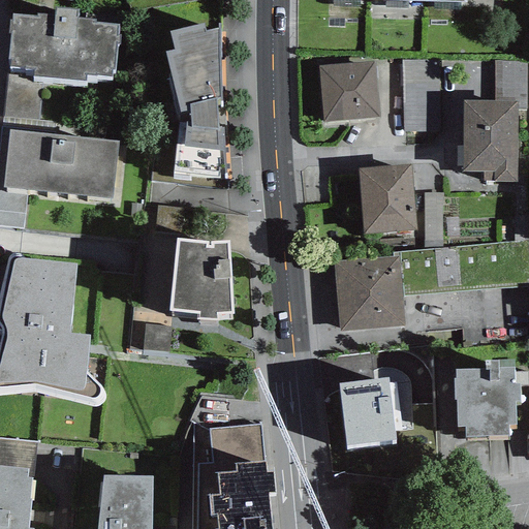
[(37,13),(13,11),(12,18),(9,18),(8,28),(10,28),(8,57),(10,57),(10,61),(24,63),(24,65),(33,66),(33,72),(86,76),(87,70),(111,72),(112,66),(115,66),(119,23),(93,21),(94,17),(76,14),(78,6),(56,4),(55,12),(37,10),(37,13)]
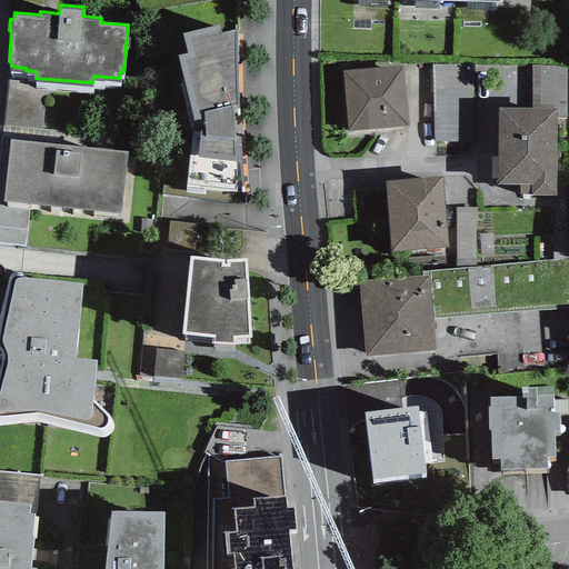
[(219,21),(182,29),(188,49),(178,52),(193,119),(193,127),(186,181),(242,186),(239,115),(236,27),(222,30),(219,21)]
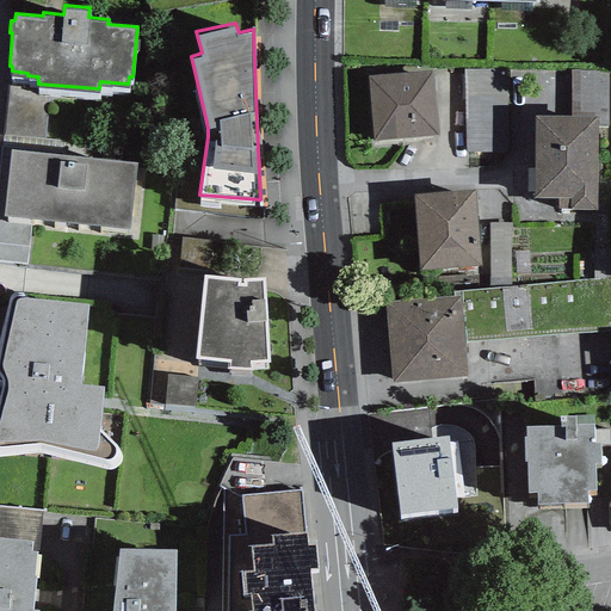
[(506,68),(464,68),(466,152),(508,150),(506,68)]
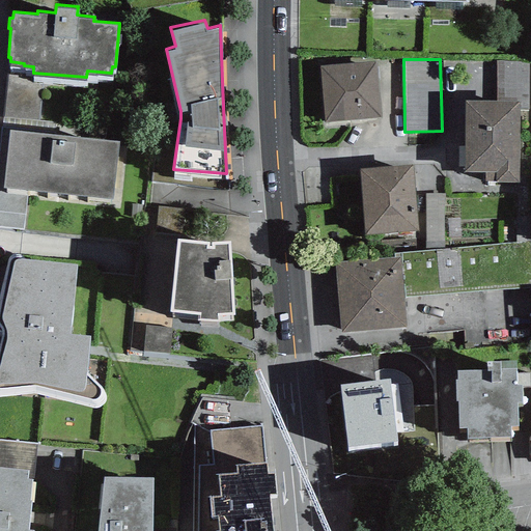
[(375,61),(318,65),(323,121),(381,117),(375,61)]
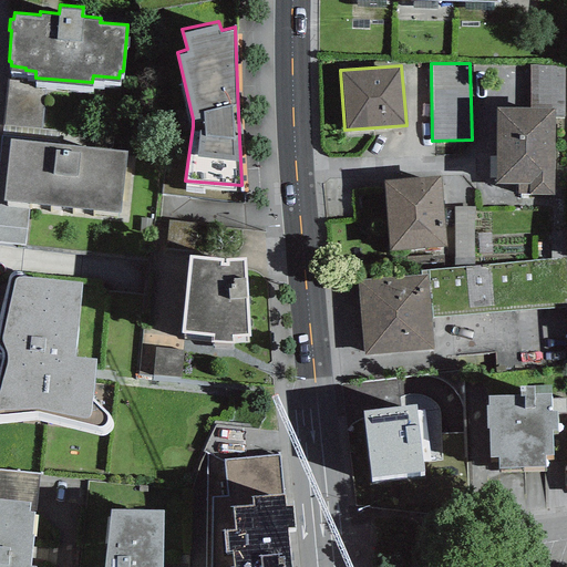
[(554,106),(496,106),(495,182),(517,182),(517,193),(553,193),(554,106)]
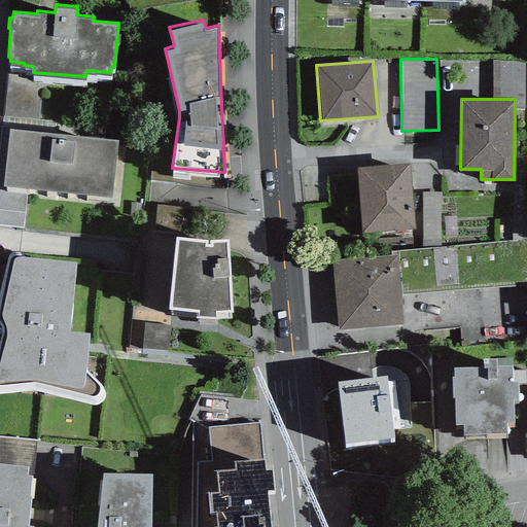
[(57,131),(8,127),(3,184),(112,194),(117,138),(74,134),(74,137),(56,136),(57,131)]
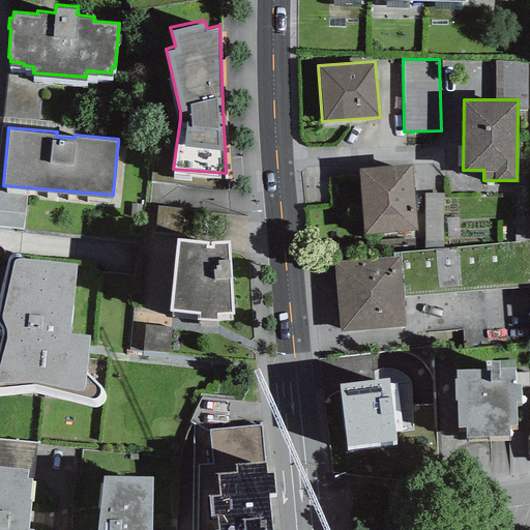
[(414,163),(360,166),(364,232),(417,229),(414,163)]
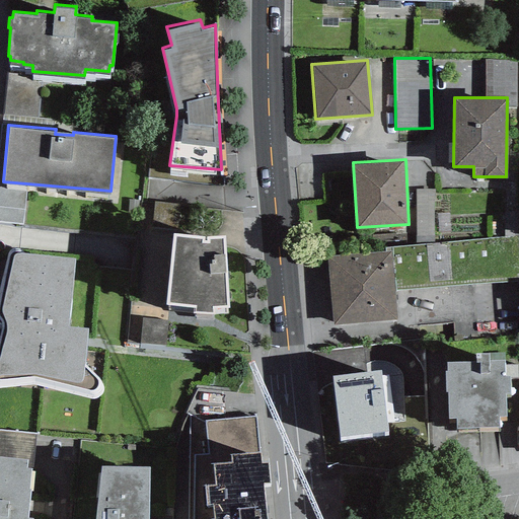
[(419,183),(419,229),(436,229),(436,183),(419,183)]
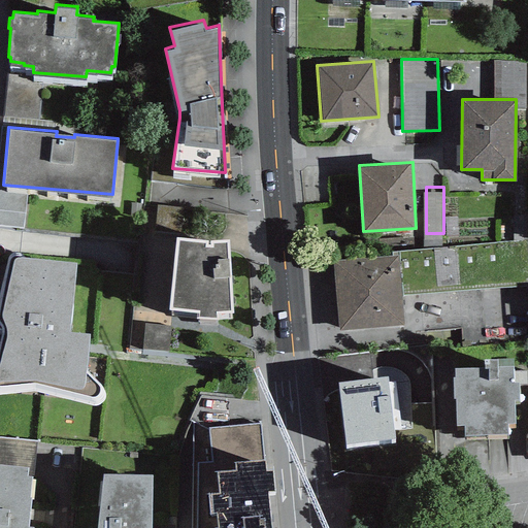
[(164,318),(175,215),(160,212),(158,230),(147,229),(139,315),(164,318)]
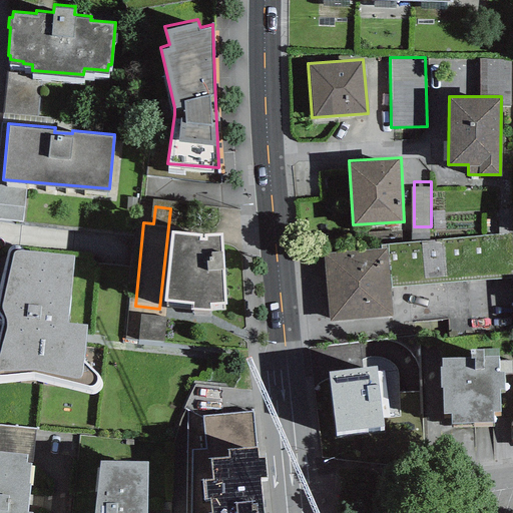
[(203,231),(172,229),(163,296),(193,300),(190,305),(211,307),(210,301),(225,299),(221,230),(203,231)]
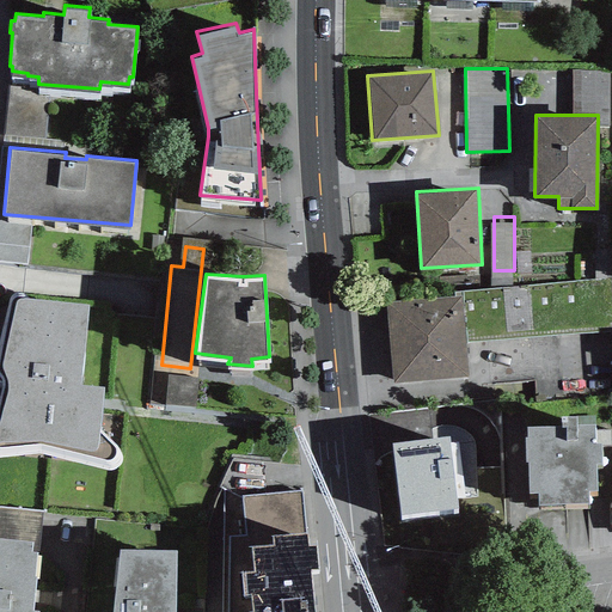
[(460,291),(460,294),(465,342),(611,330),(611,313),(611,277),(460,291)]
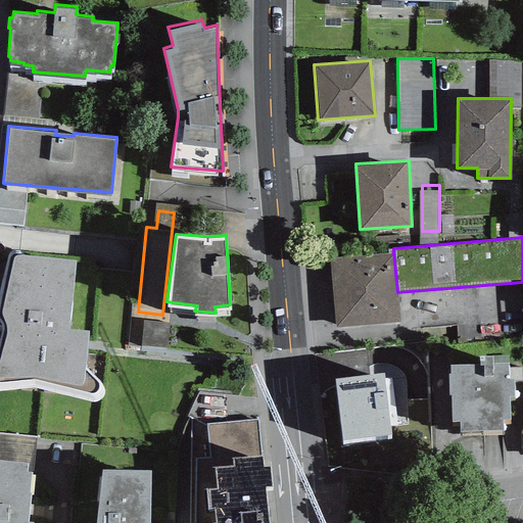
[(68,325),(75,255),(19,251),(18,248),(13,247),(10,249),(7,253),(0,283),(0,329),(2,331),(0,340),(0,380),(31,376),(35,376),(83,387),(89,390),(93,389),(98,385),(99,383),(98,378),(86,364),(89,326),(68,325)]
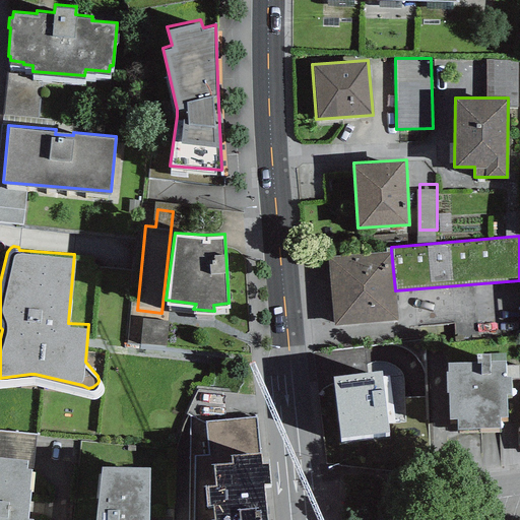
[(391,250),(327,255),(333,324),(397,319),(395,290),(391,250)]
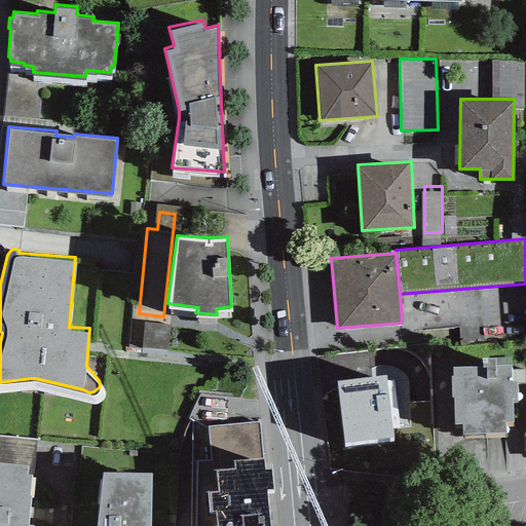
[(145,344),(171,346),(172,320),(146,318),(145,344)]
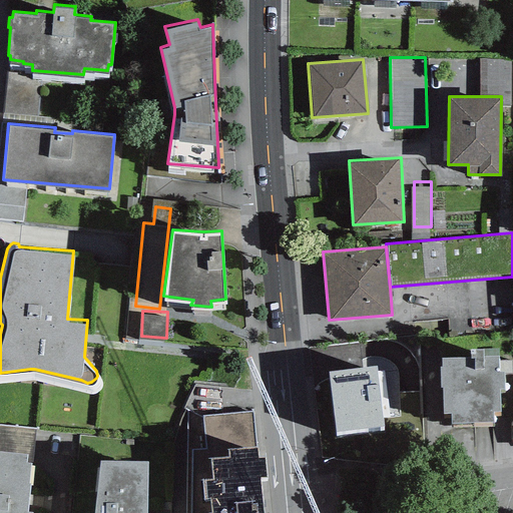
[(470,359),(441,360),(441,367),(440,367),(440,387),(443,387),(443,414),(451,414),(451,424),(493,423),(493,413),(501,412),(500,391),(505,391),(504,373),(498,373),(498,357),(498,350),(470,349),(470,359)]
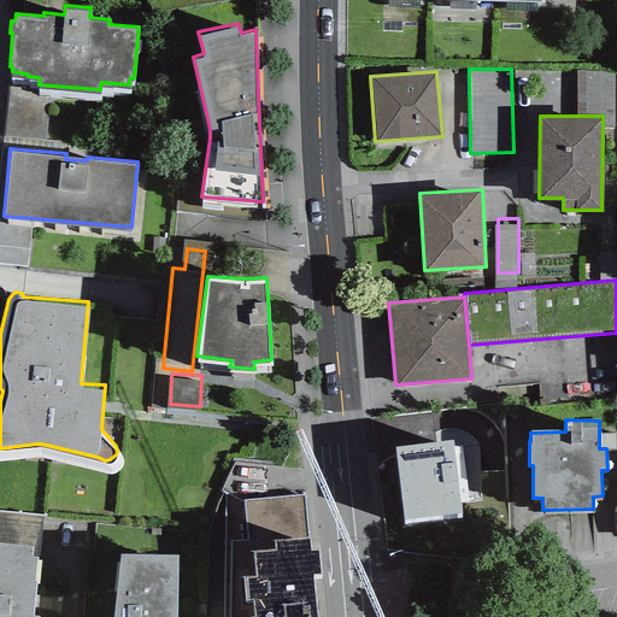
[(452,441),(394,447),(404,521),(462,513),(452,441)]
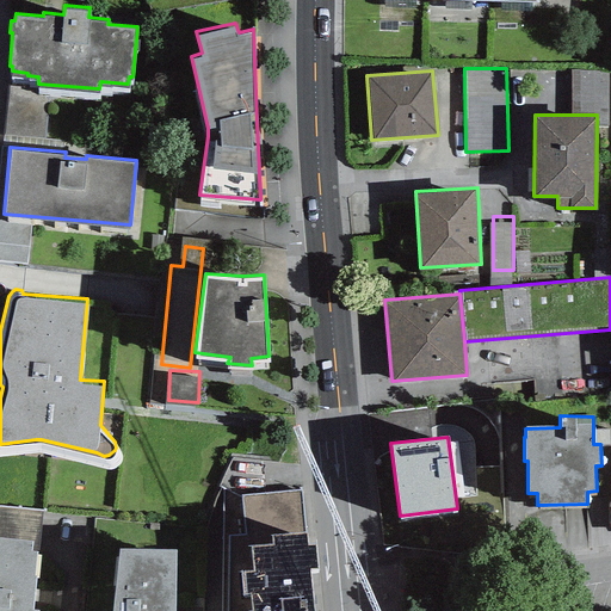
[(265,477),(301,477),(301,458),(265,460),(265,477)]
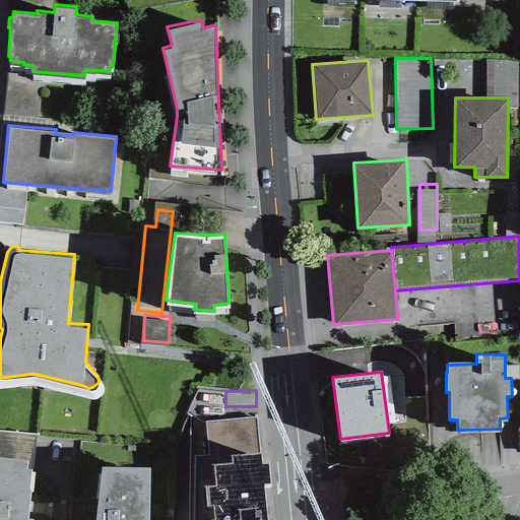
[(256,417),(206,421),(208,455),(190,456),(188,519),(266,519),(263,480),(270,479),(267,459),(261,459),(256,417)]
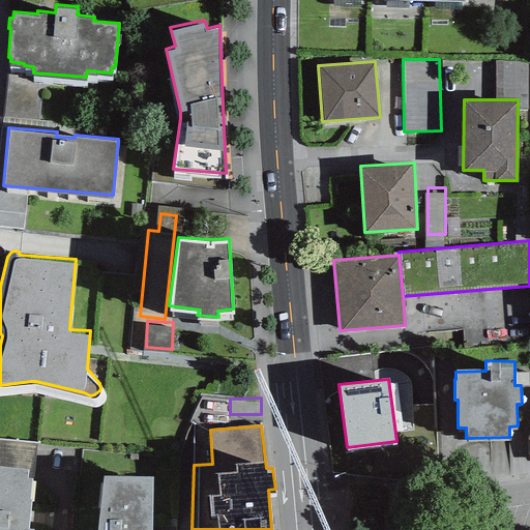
[(28,467),(0,464),(0,529),(33,529),(33,526),(27,525),(32,474),(27,474),(28,467)]
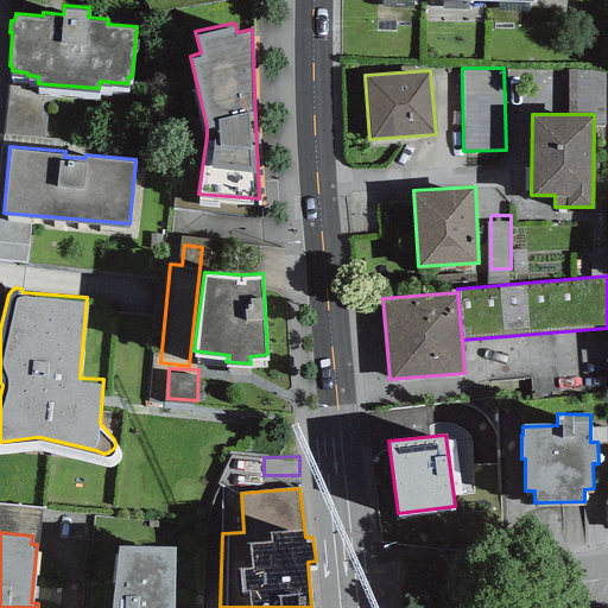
[(118,543),(111,607),(172,607),(175,544),(118,543)]
